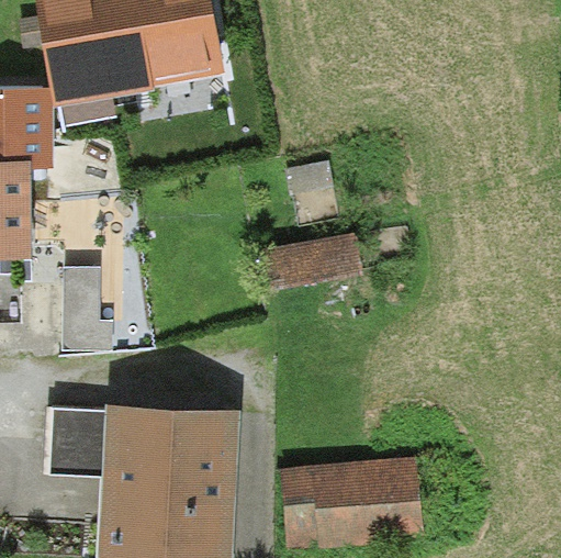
[(36,0),(54,87),(54,104),(153,90),(152,86),(224,74),(212,0),(36,0)]
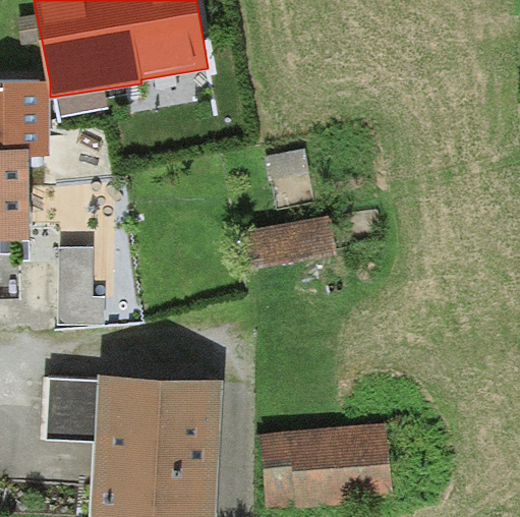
[(50,80),(0,80),(0,240),(29,241),(29,156),(50,156),(50,97),(50,80)]
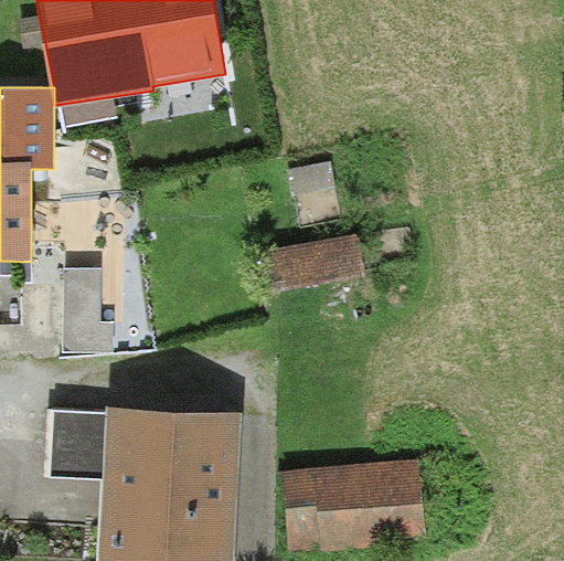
[(357,230),(265,247),(273,290),(365,274),(357,230)]
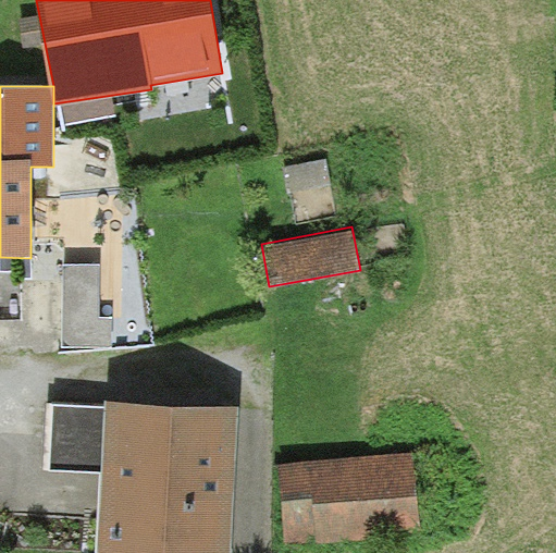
[(98,262),(63,262),(63,345),(112,345),(112,316),(98,316),(98,262)]
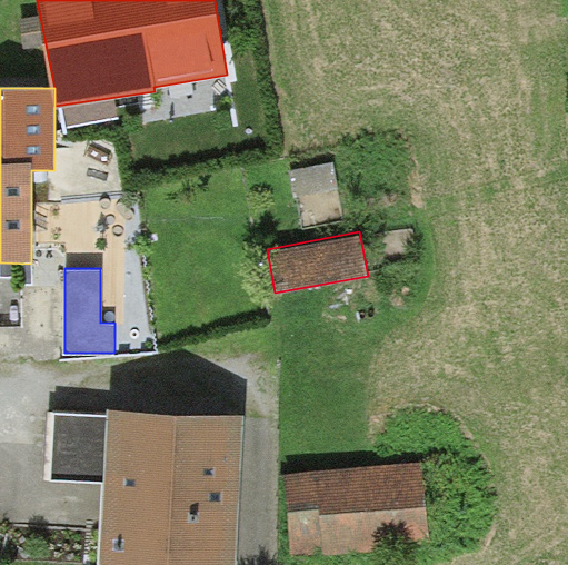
[(103,482),(105,413),(53,412),(51,479),(103,482)]
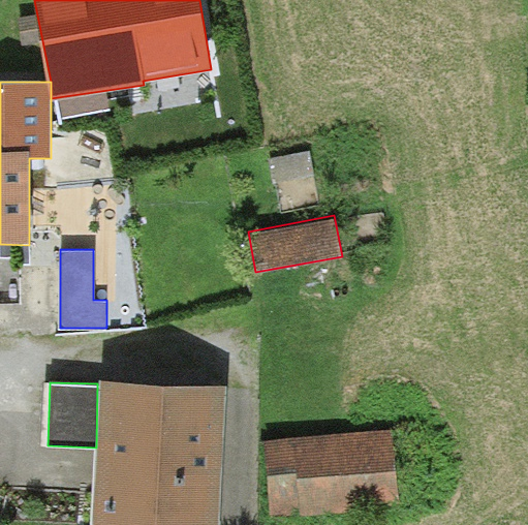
[(218,524),(224,389),(97,383),(96,448),(92,524),(218,524)]
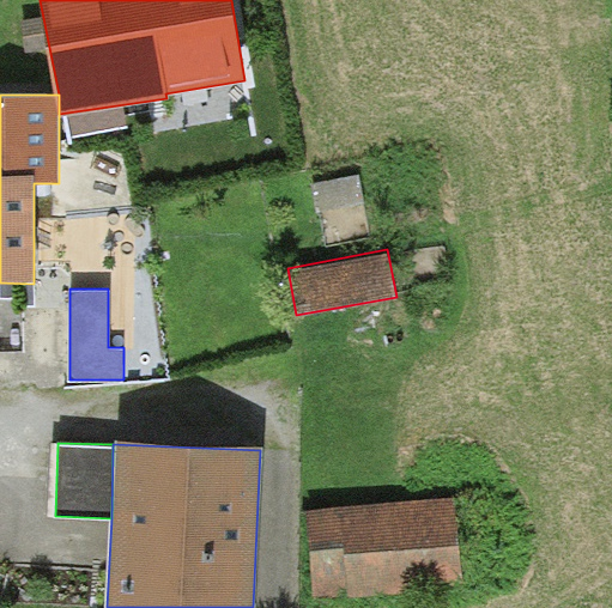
[(455,494),(307,508),(314,595),(347,591),(347,595),(464,584),(455,494)]
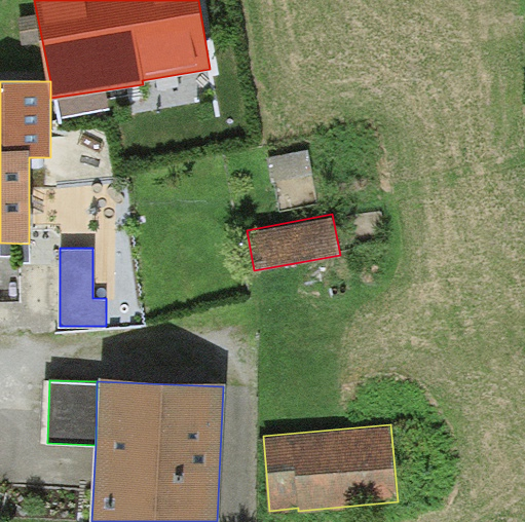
All buildings are outlined.
